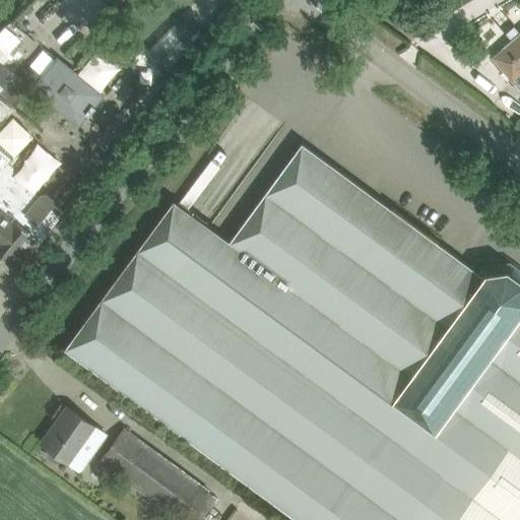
[(519,31),(492,57),(513,81),(516,79),(519,84),(519,31)]
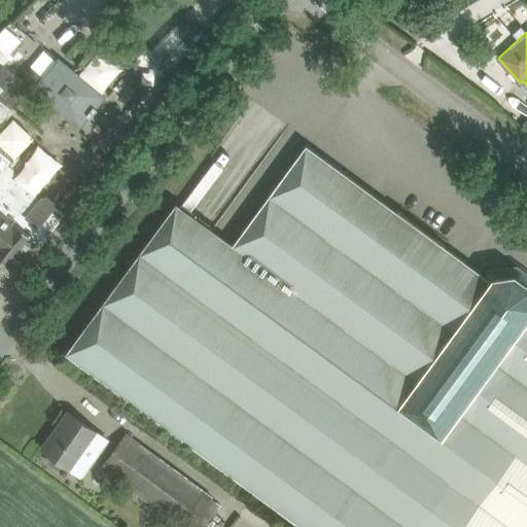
[(0,99),(13,110),(32,88),(80,127),(90,115),(91,116),(98,108),(96,107),(105,96),(59,59),(57,61),(45,75),(33,66),(23,79),(3,64),(11,54),(0,44),(0,99)]
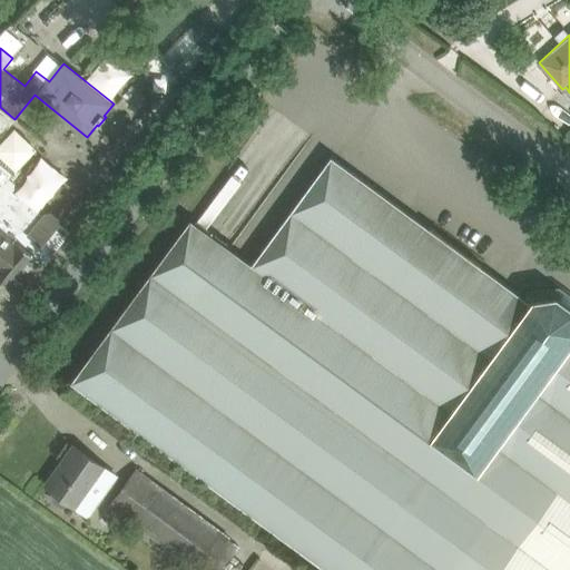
[(0,279),(19,295),(70,233),(59,223),(58,218),(51,213),(46,213),(42,216),(11,192),(15,188),(16,183),(12,180),(19,173),(0,156),(0,135),(10,126),(15,119),(0,107),(0,279)]
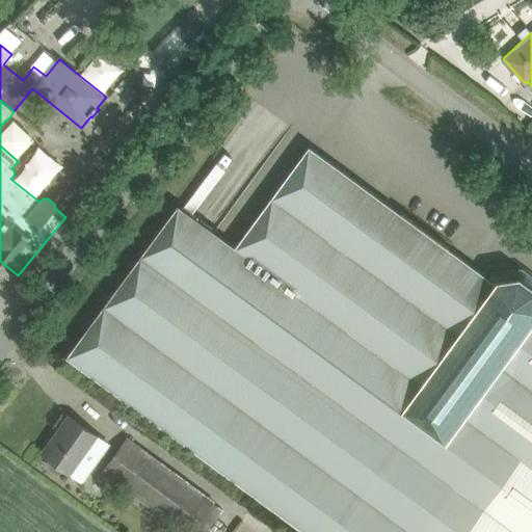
[(236,246),(214,231),(178,204),(67,356),(306,531),(531,531),(531,284),(520,275),(498,278),(495,283),(448,247),(449,246),(440,238),(439,239),(440,240),(439,241),(409,219),(410,219),(411,219),(411,218),(402,211),(401,213),(310,145),(236,246)]
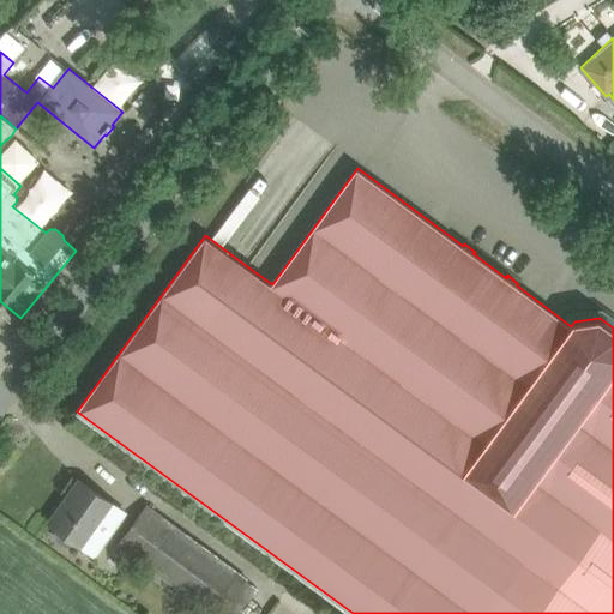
[(89,551),(120,509),(79,480),(67,497),(73,500),(55,527),(59,529),(56,533),(55,537),(65,545),(71,543),(73,540),(89,551)]
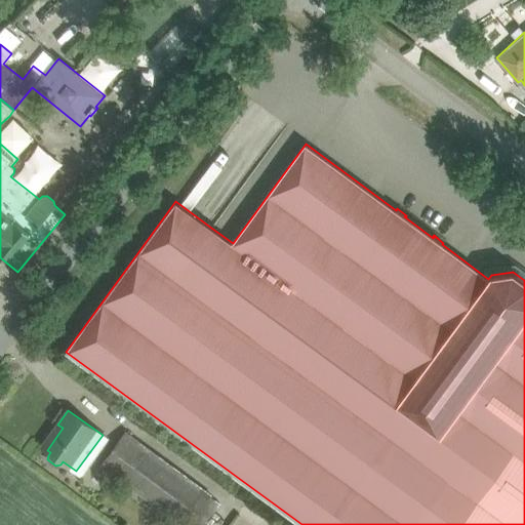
[(102,466),(183,524),(188,524),(211,494),(126,432),(102,466)]
